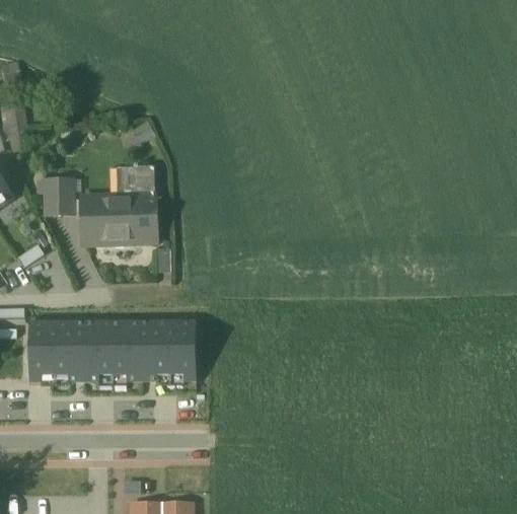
[(21,103),(5,104),(10,136),(11,146),(27,145),(21,103)]
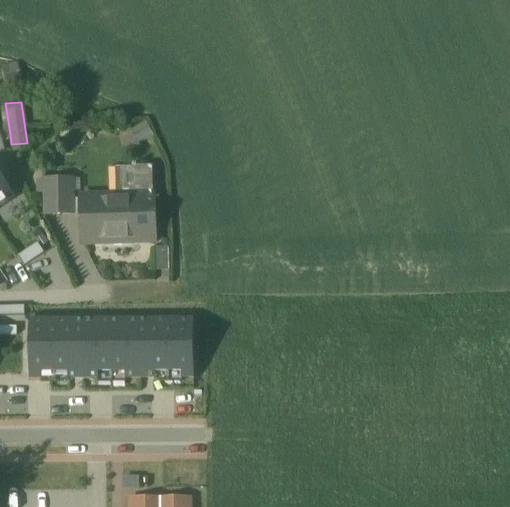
[(10,134),(5,103),(0,104),(0,110),(4,135),(10,134)]
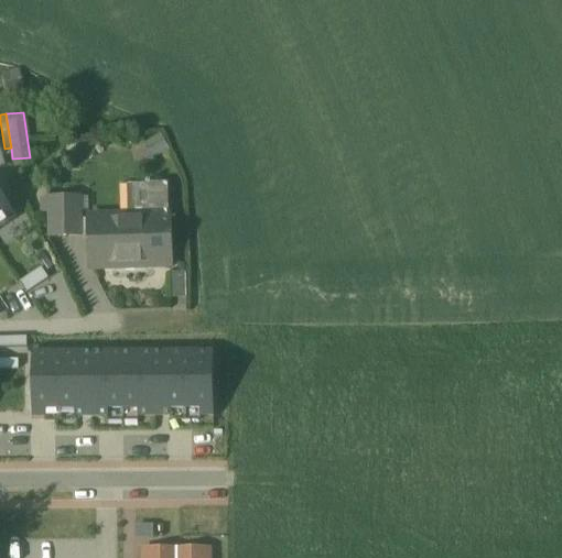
[(151,154),(165,146),(158,132),(143,139),(151,154)]
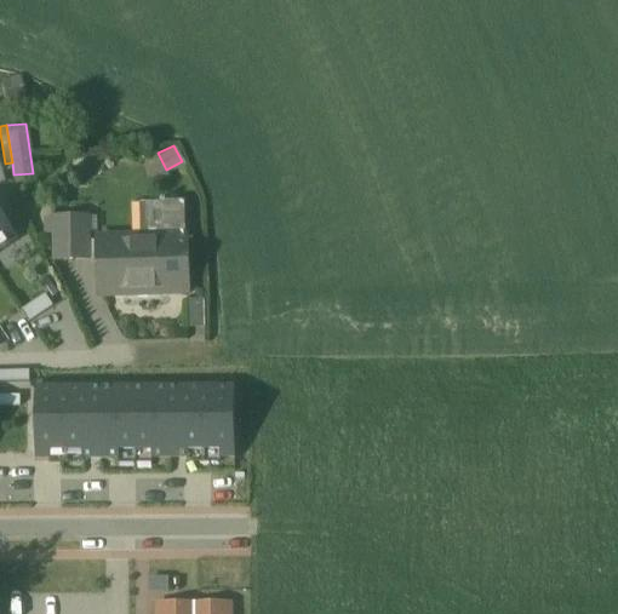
[(152,199),(153,235),(96,236),(98,288),(122,287),(122,293),(158,292),(158,286),(186,286),(183,198),(152,199)]
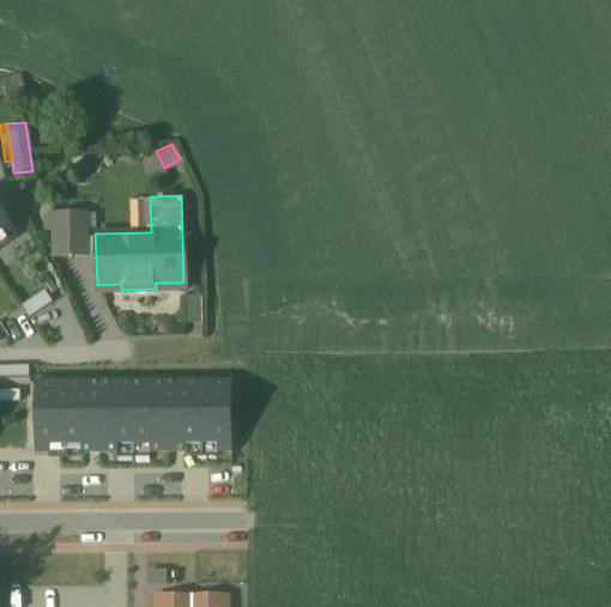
[(0,242),(14,232),(0,210),(0,242)]
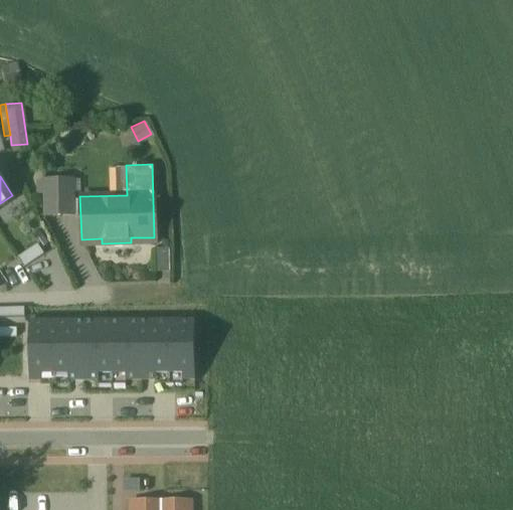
[(71,177),(43,178),(43,190),(43,212),(72,211),(71,177)]
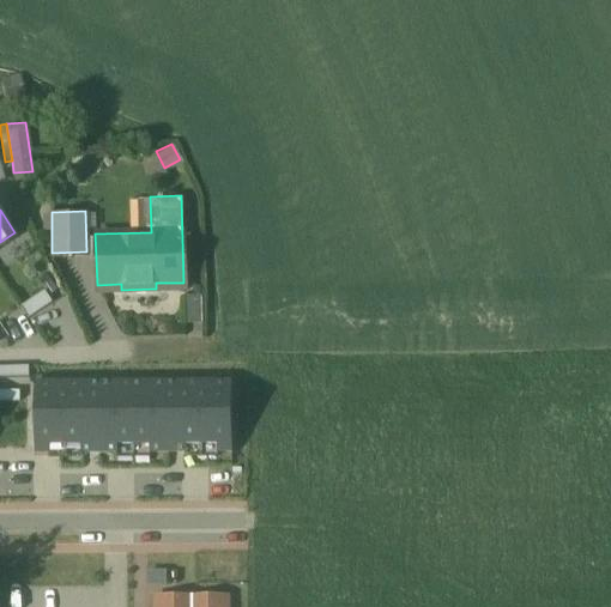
[(28,311),(52,299),(44,287),(22,299),(28,311)]
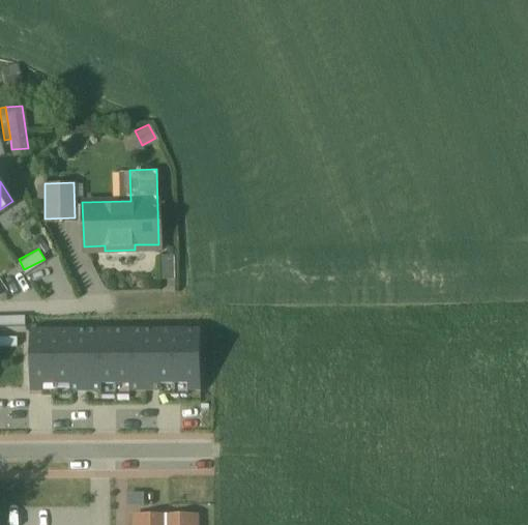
[(173,275),(173,252),(159,252),(159,274),(173,275)]
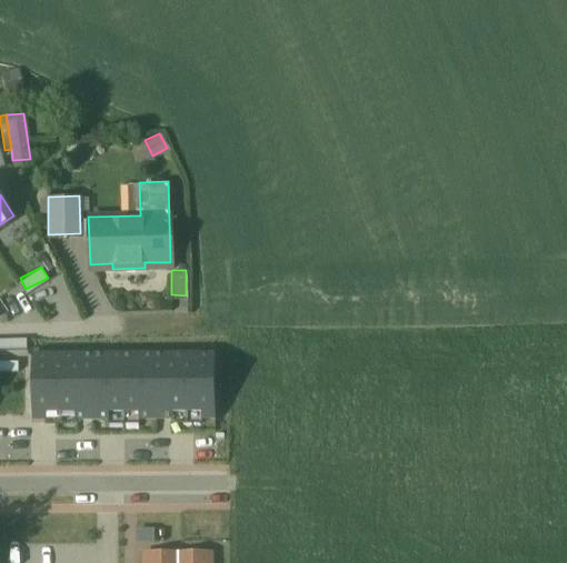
[(0,347),(26,347),(26,335),(0,335),(0,347)]
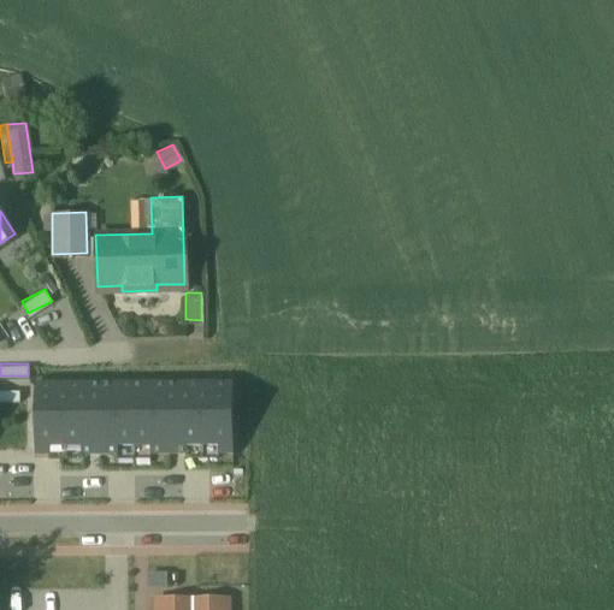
[(231,379),(33,380),(34,452),(48,452),(231,451),(231,379)]
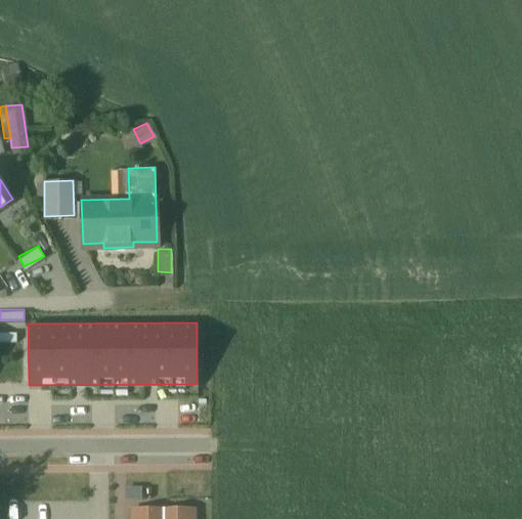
[(191,518),(192,507),(131,508),(131,518),(191,518)]
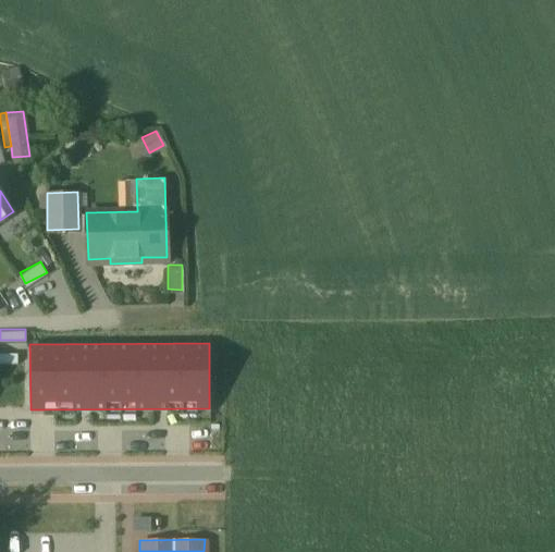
All buildings are outlined.
